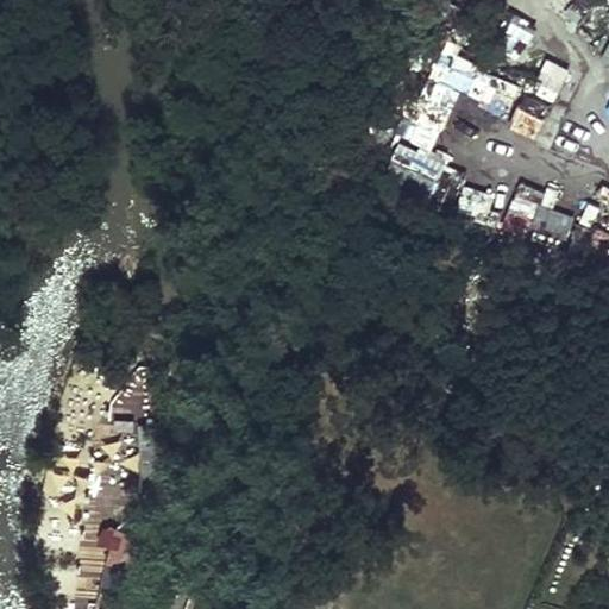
[(594,0),(584,0),(575,13),(595,29),(608,11),(594,0)]
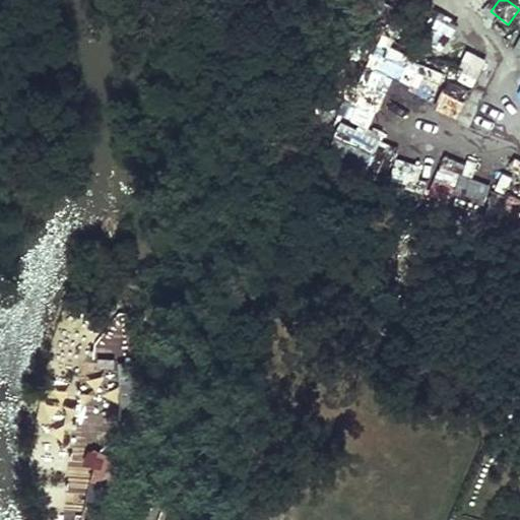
[(465,51),(452,80),(472,89),(485,60),(465,51)]
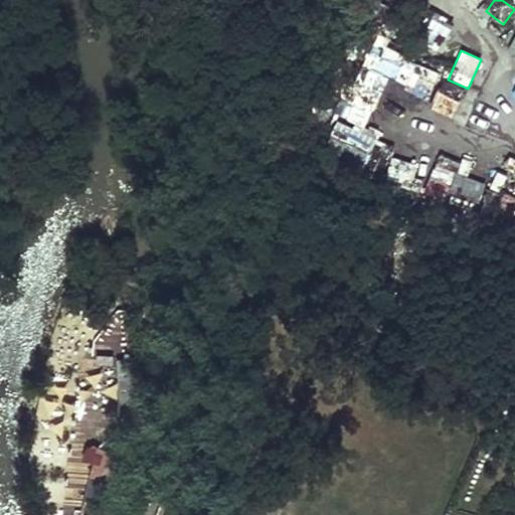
[(431,97),(437,69),(411,64),(405,92),(431,97)]
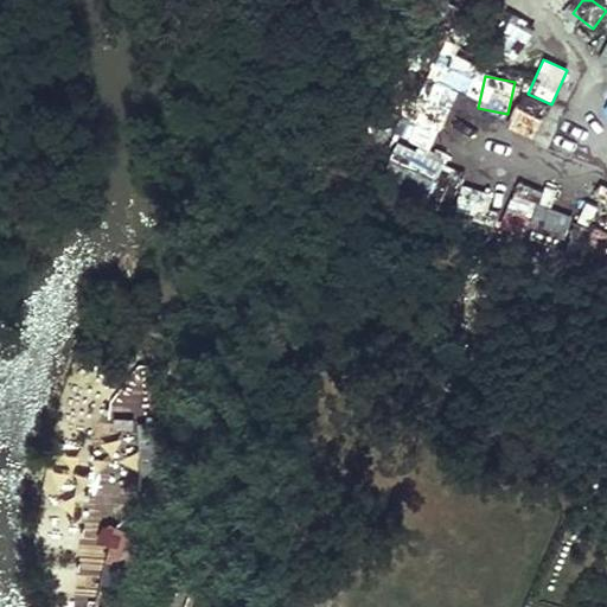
[(417,103),(447,117),(458,93),(428,78),(417,103)]
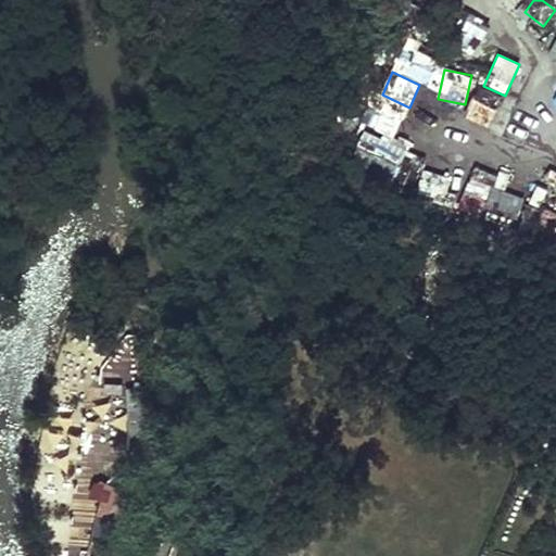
[(481,127),(487,99),(467,96),(463,124),(481,127)]
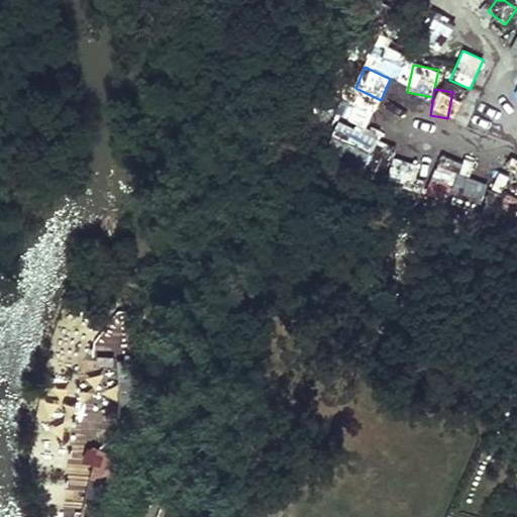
[(455,96),(447,118),(468,125),(476,103),(455,96)]
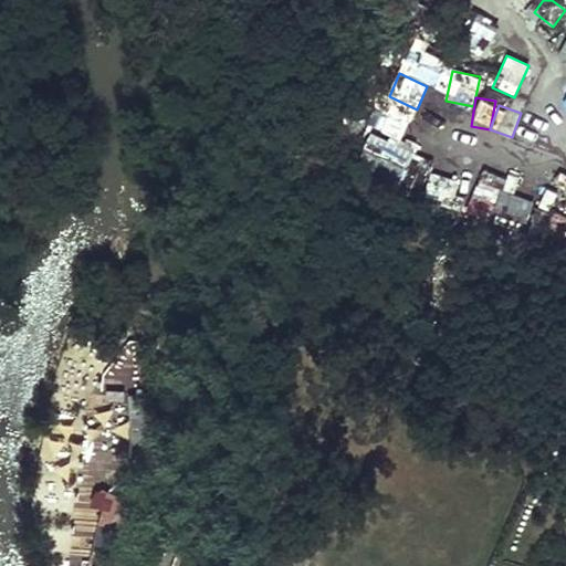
[(375,133),(400,142),(409,118),(384,108),(375,133)]
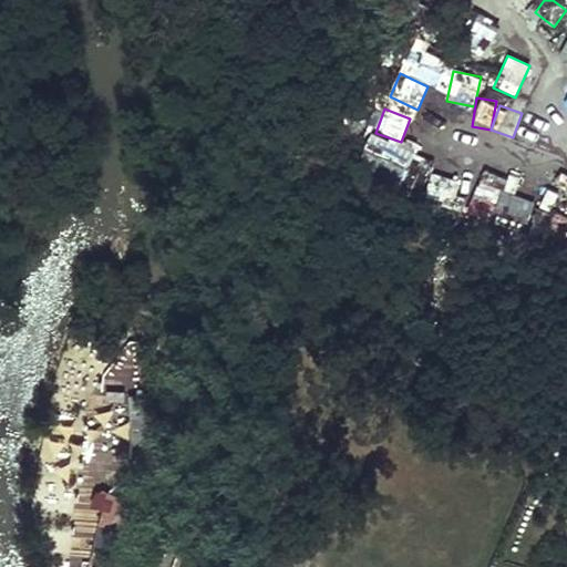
[(356,168),(399,185),(405,169),(428,178),(433,162),(368,137),(356,168)]
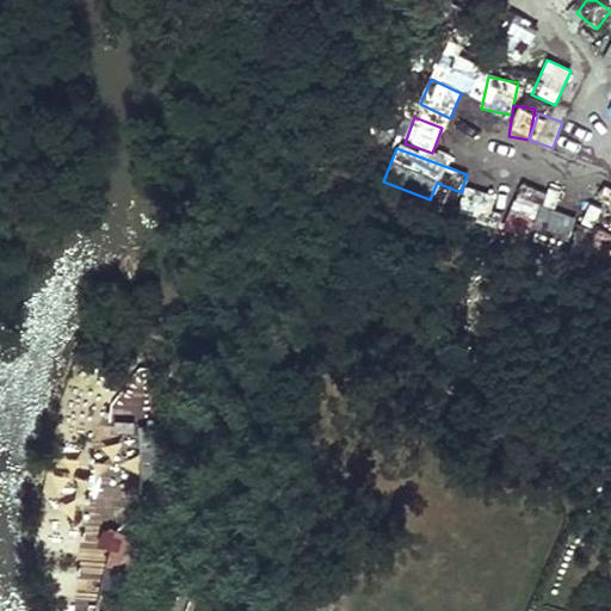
[(520,240),(542,196),(522,186),(500,230),(520,240)]
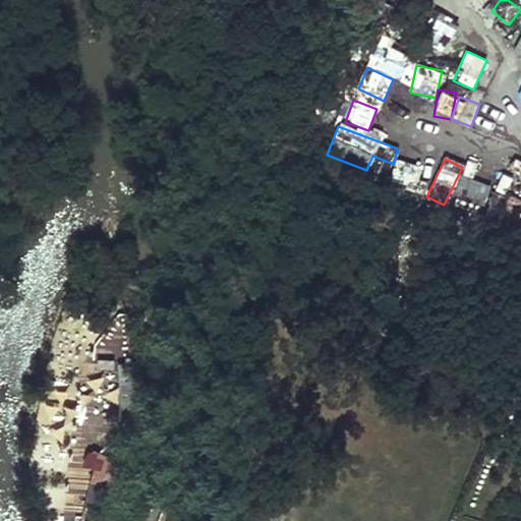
[(416,192),(423,168),(396,160),(389,184),(416,192)]
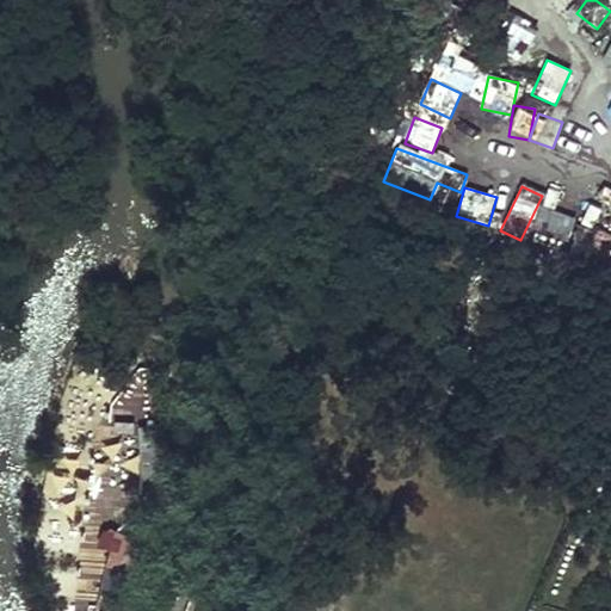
[(531,245),(567,248),(572,215),(536,210),(531,245)]
